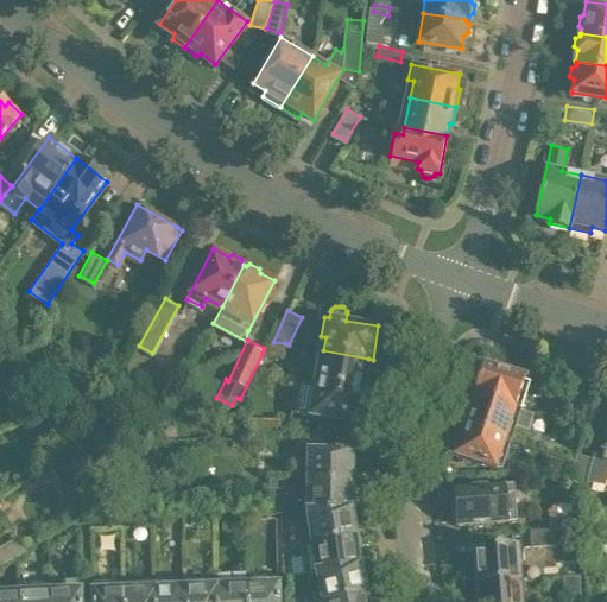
[(285,343),(273,342),(267,341),(264,348),(263,353),(283,352),(285,343)]
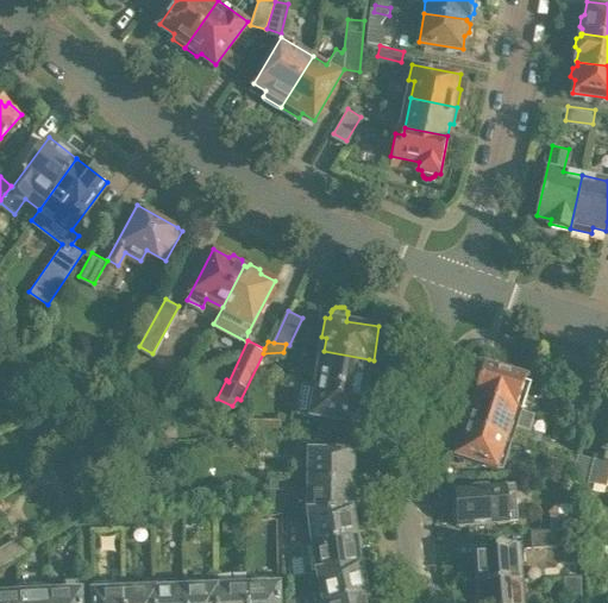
[(368,377),(365,375),(369,359),(324,351),(318,382),(363,389),(364,387),(367,385),(368,377)]
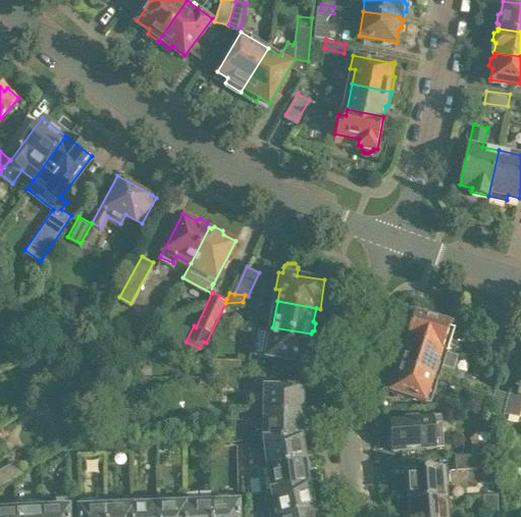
[(415,310),(413,315),(412,314),(410,314),(408,315),(407,316),(406,319),(405,321),(406,323),(410,326),(407,338),(457,353),(464,328),(451,324),(452,322),(415,310)]
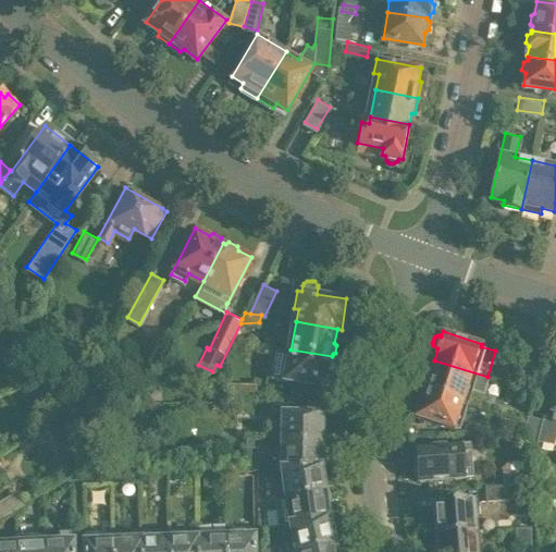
[(333,363),(332,360),(332,356),(291,350),(276,347),(273,367),(283,369),(282,378),(328,385),(330,371),(333,370),(333,363)]
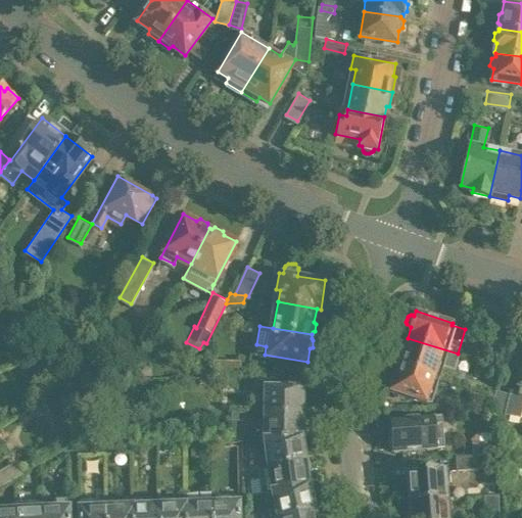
[(459,354),(458,354),(408,338),(404,349),(401,348),(396,364),(440,377),(443,366),(456,369),(459,359),(458,358),(459,354)]
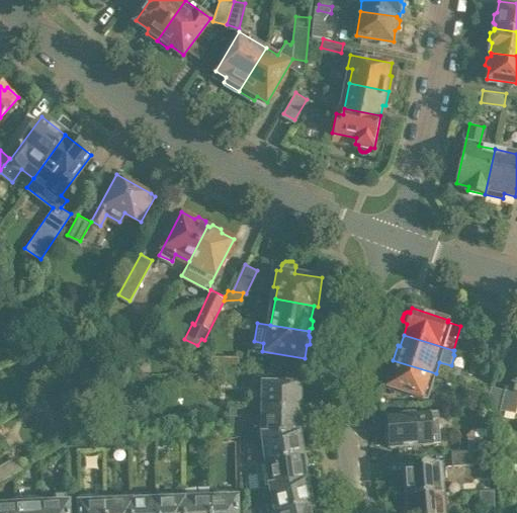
[(212,355),(212,358),(198,358),(198,367),(212,368),(212,369),(238,369),(238,355),(212,355)]
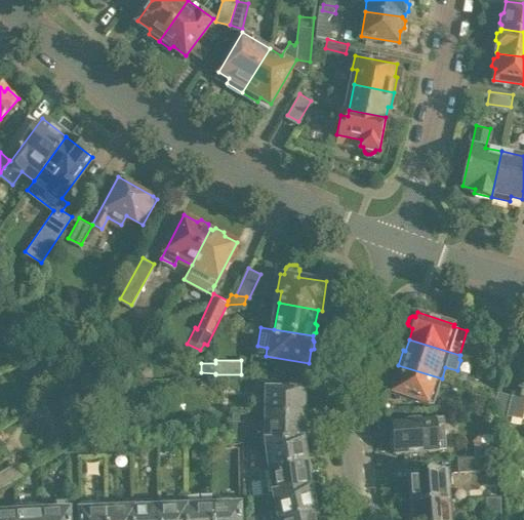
[(523,363),(520,373),(523,374),(523,380),(520,395),(498,389),(495,401),(497,414),(507,417),(508,413),(523,416),(523,363)]
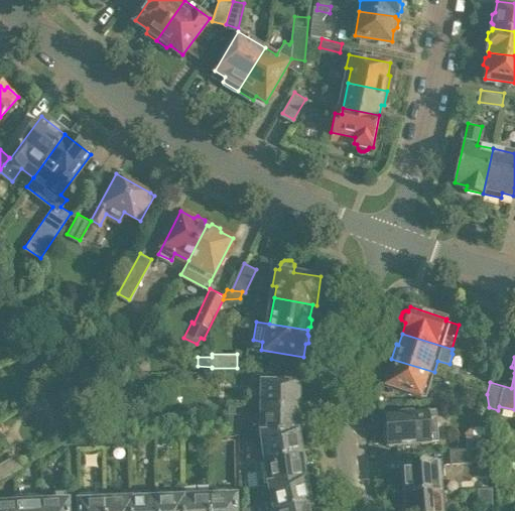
[(434,372),(391,359),(387,371),(390,372),(386,384),(421,395),(422,393),(427,394),(434,372)]
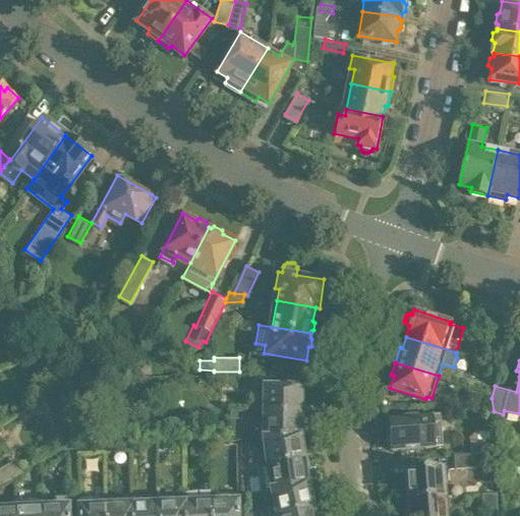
[(265,385),(265,408),(301,409),(301,399),(304,398),(305,391),(302,388),(302,386),(265,385)]
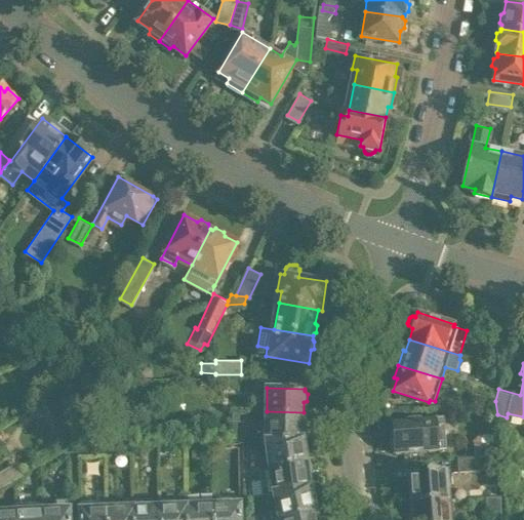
[(304,423),(304,412),(267,411),(266,439),(304,437),(304,436),(309,431),(308,426),(304,423)]
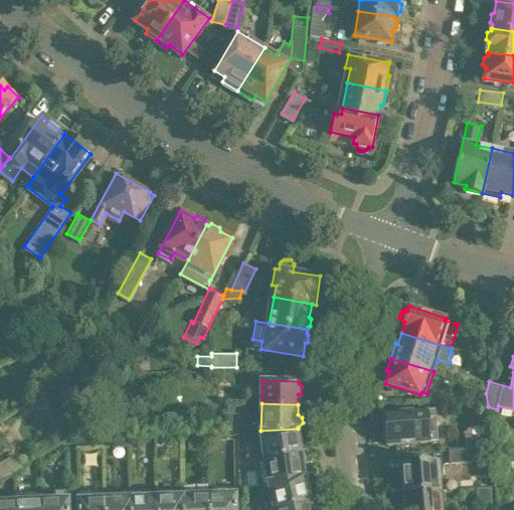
[(386,427),(382,430),(383,437),(387,440),(387,443),(439,439),(436,407),(385,411),(386,427)]
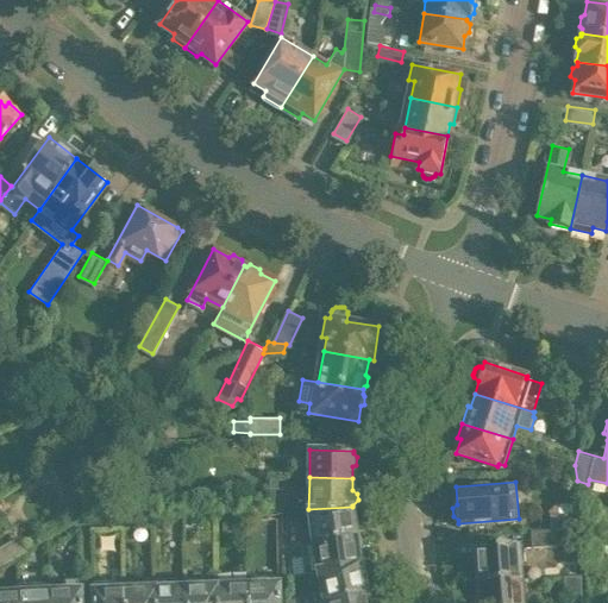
[(250,507),(267,508),(267,490),(250,490),(250,507)]
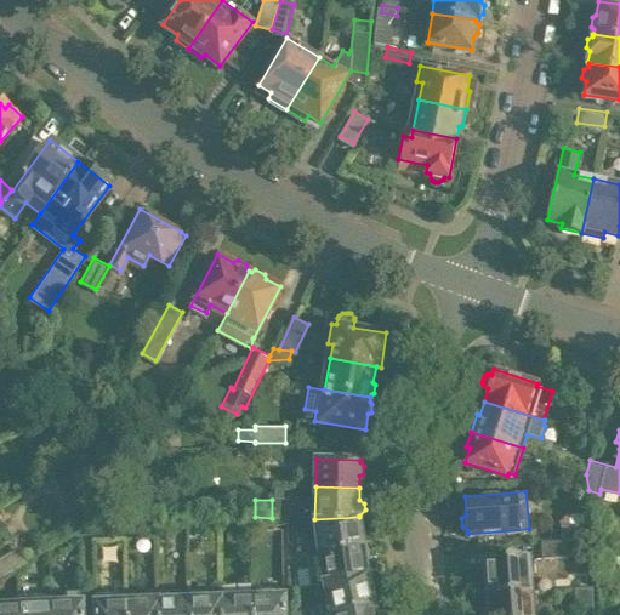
[(359,518),(359,517),(314,519),(319,552),(363,546),(362,534),(367,530),(365,522),(359,518)]
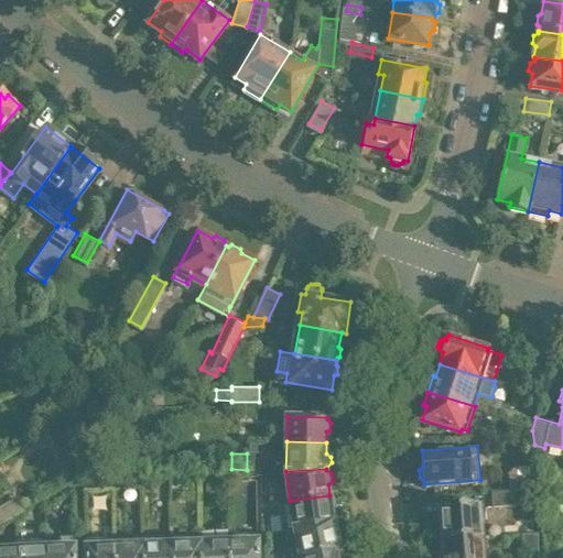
[(511,489),(516,489),(537,488),(537,474),(510,476),(511,489)]
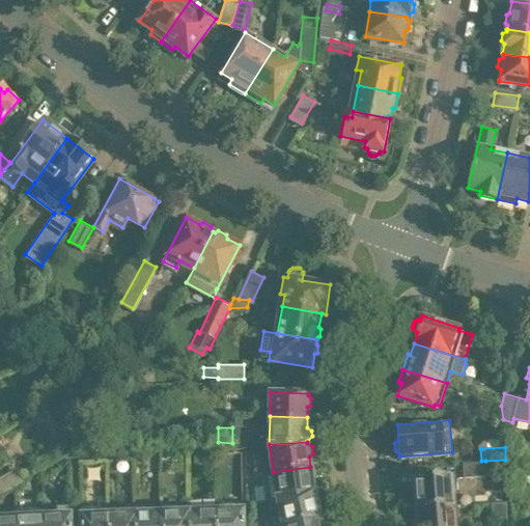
[(485,461),(481,461),(463,462),(464,476),(485,474),(485,461)]
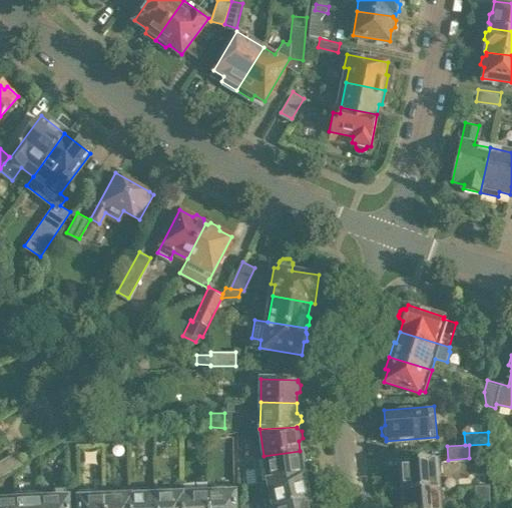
[(306,461),(301,459),(300,451),(264,456),(268,480),(304,474),(303,472),(307,468),(306,461)]
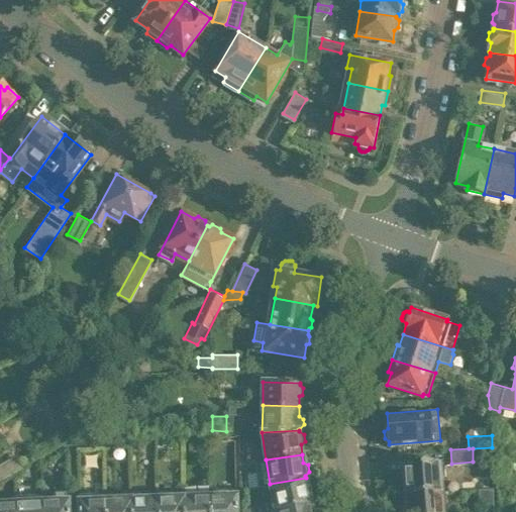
[(15,455),(0,464),(0,478),(21,467),(15,455)]
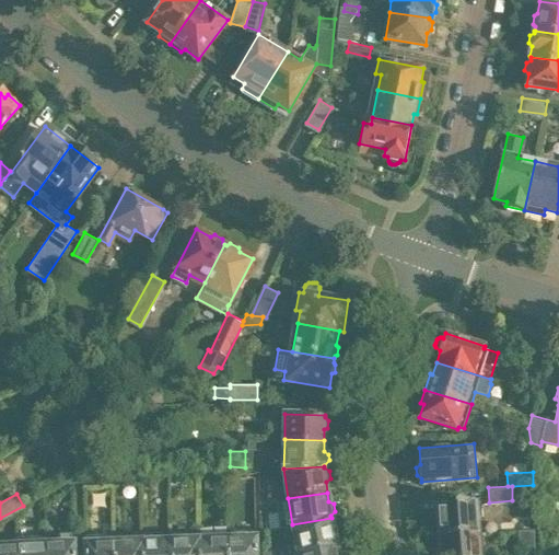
[(437,505),(439,536),(479,533),(478,516),(482,516),(481,501),(437,505)]
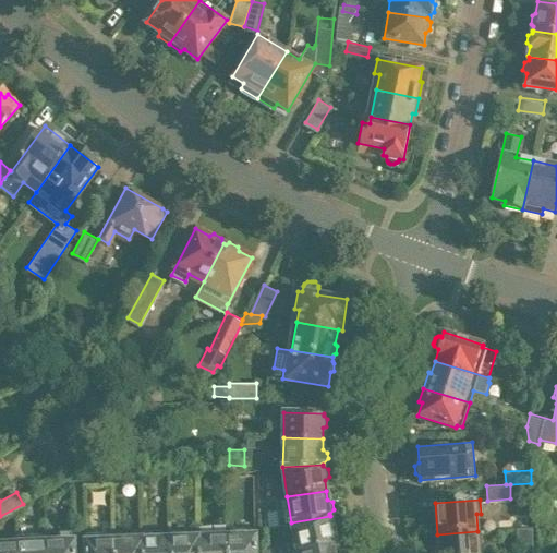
[(330,516),(291,523),(294,541),(287,543),(290,552),(298,551),(336,542),(334,531),(337,527),(335,518),(330,516)]
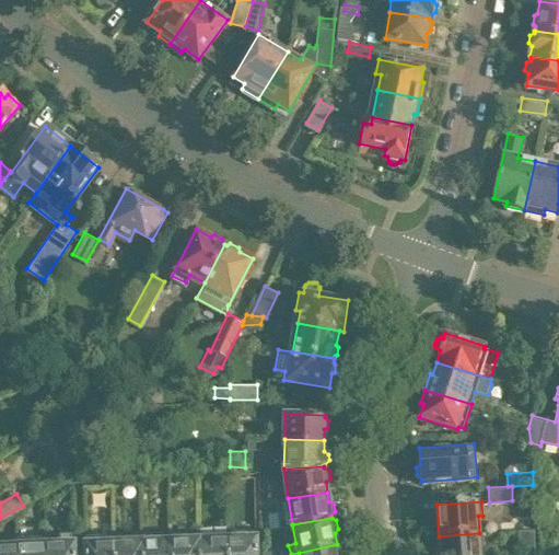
[(534,529),(520,529),(520,553),(534,552),(534,529)]
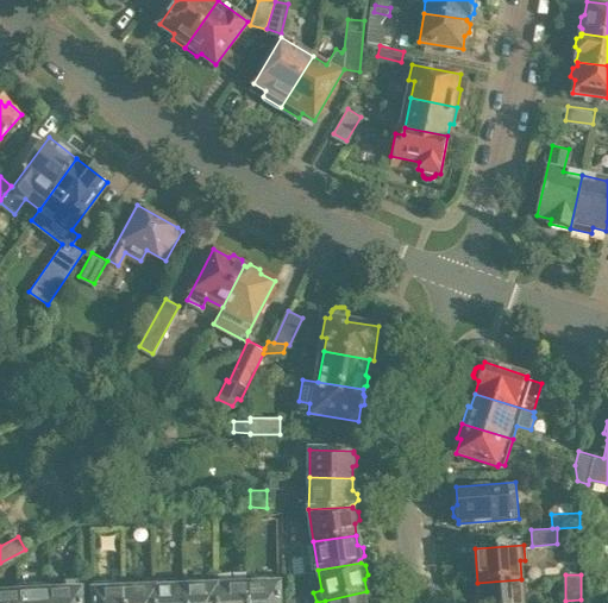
[(50,591),(50,602),(81,602),(81,591),(79,591),(79,579),(66,580),(66,591),(50,591)]
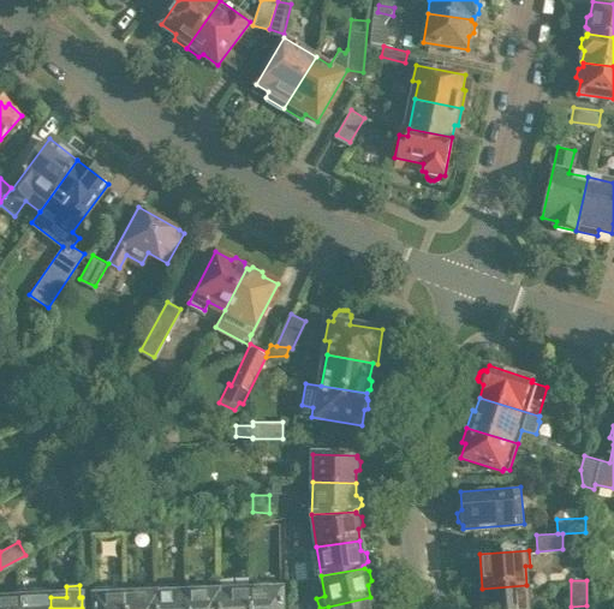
[(528,608),(526,585),(482,589),(483,608),(528,608)]
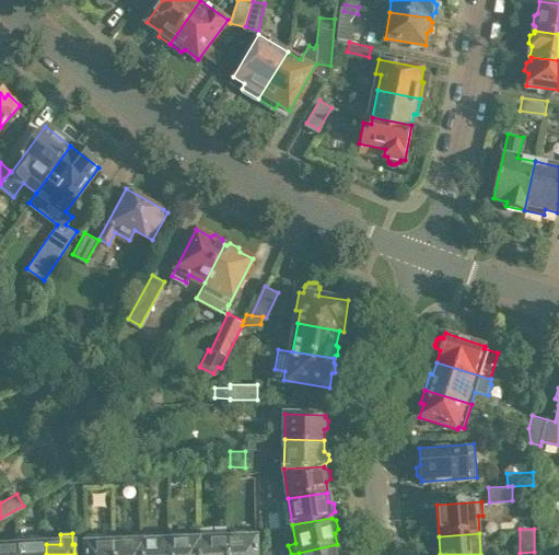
[(228,540),(228,554),(257,554),(257,539),(228,540)]
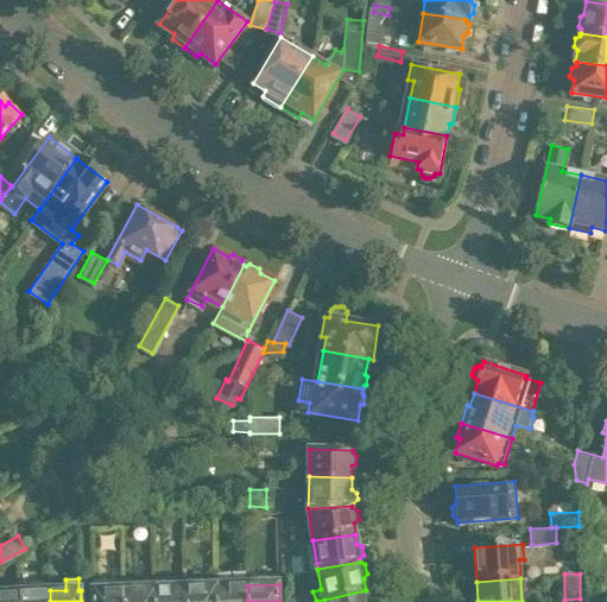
[(216,601),(216,585),(185,587),(185,601),(216,601)]
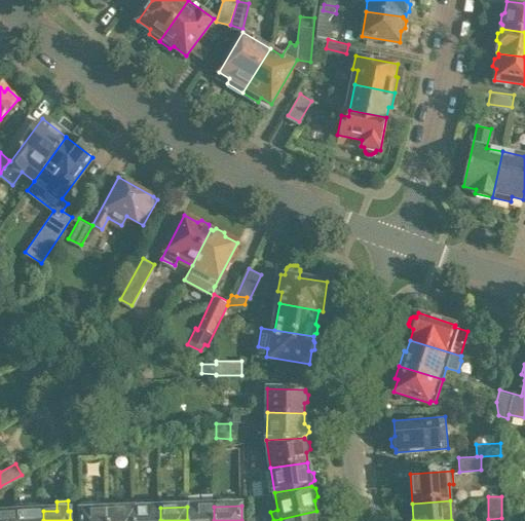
[(214,520),(214,507),(187,507),(187,520),(214,520)]
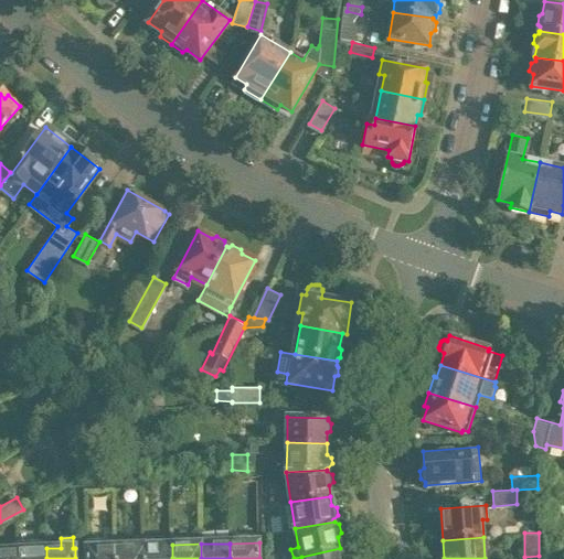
[(172,558),(172,545),(144,546),(144,558),(172,558)]
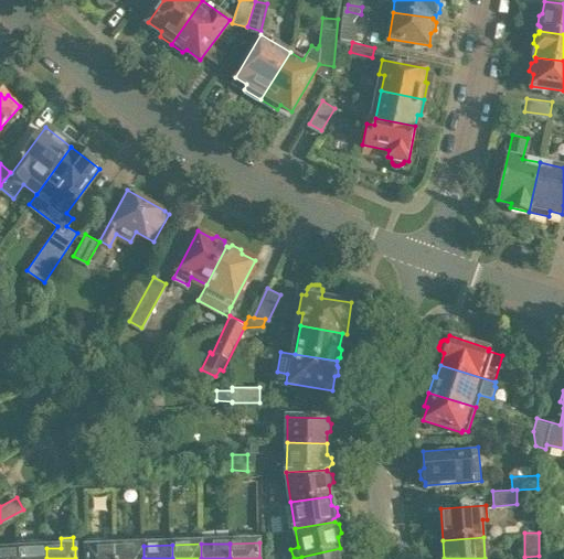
[(144,558),(144,546),(115,547),(115,558),(144,558)]
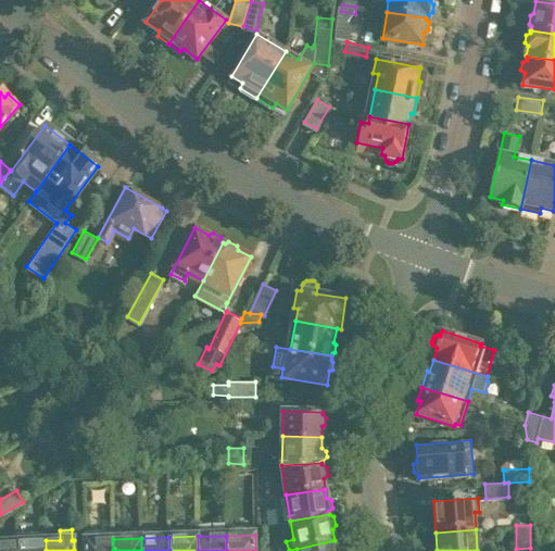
[(113,550),(113,539),(84,539),(84,550),(113,550)]
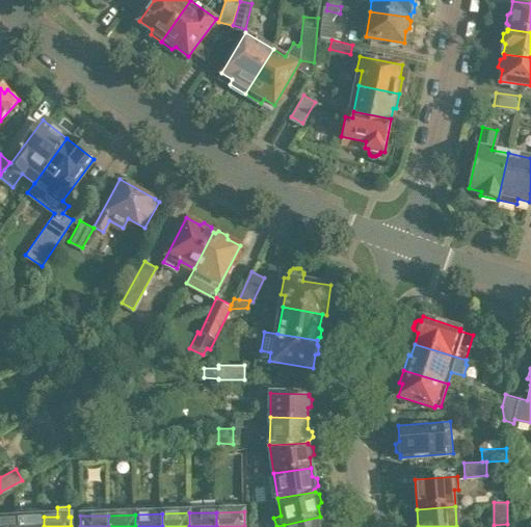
[(44,526),(44,517),(17,518),(17,526),(44,526)]
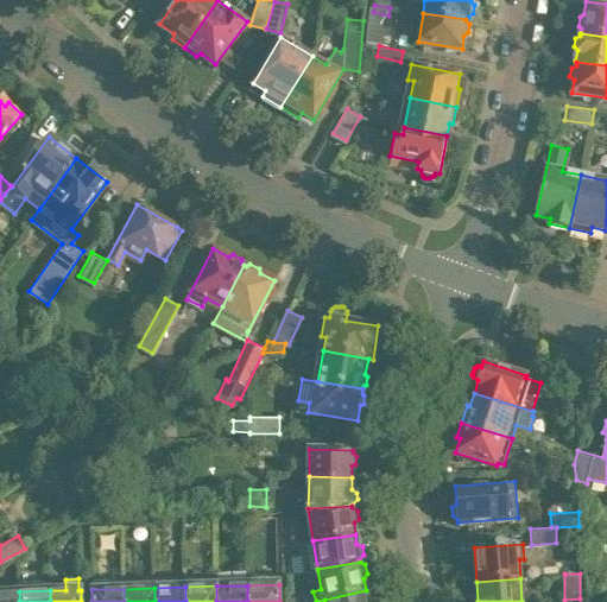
[(373,601),(368,601),(366,590),(324,600),(324,601),(373,601)]
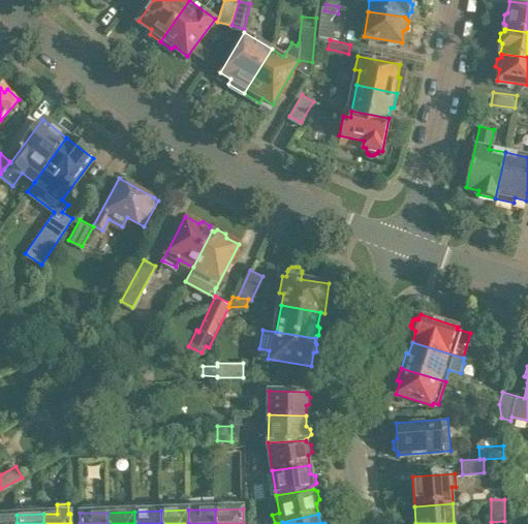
[(17,523),(17,515),(0,515),(0,523),(17,523)]
